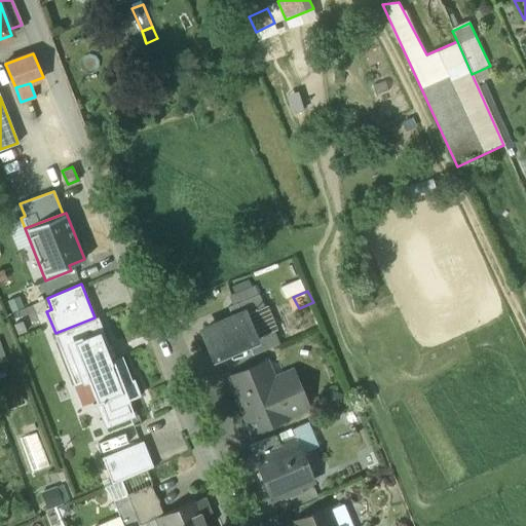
[(258,294),(227,306),(232,317),(243,313),(245,314),(263,306),(258,294)]
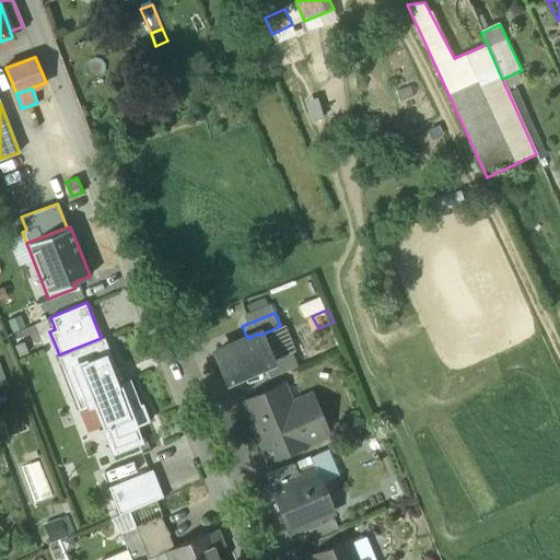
[(247,338),(214,352),(226,380),(263,365),(271,362),(270,360),(260,335),(259,334),(247,338)]
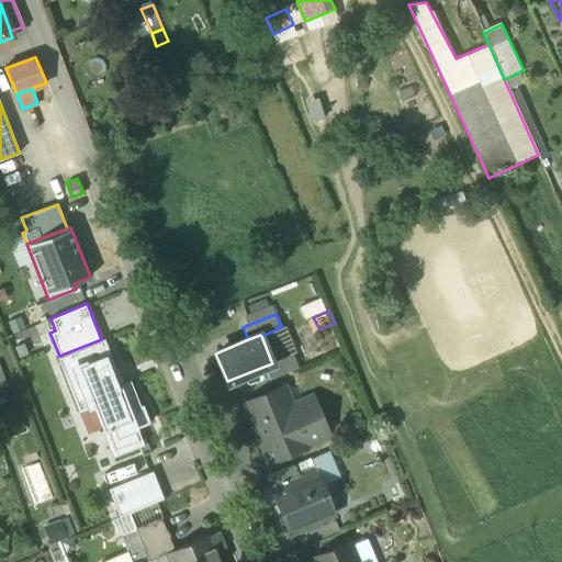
[(59,356),(56,357),(78,412),(92,406),(101,427),(98,429),(100,434),(104,431),(113,452),(141,441),(135,428),(149,422),(143,404),(139,405),(130,380),(119,384),(114,373),(117,372),(103,338),(101,339),(59,356)]
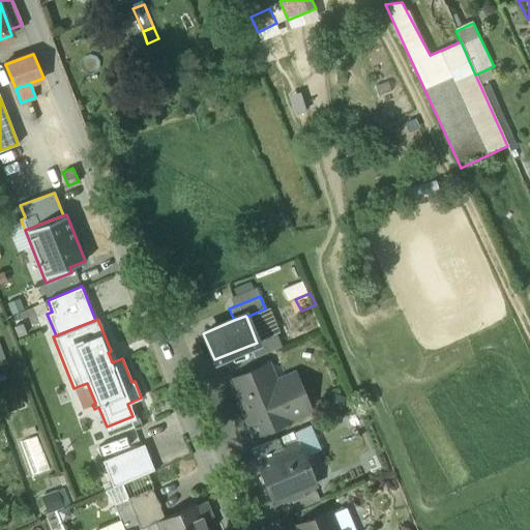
[(274,333),(256,341),(257,343),(248,346),(254,357),(281,346),(274,333)]
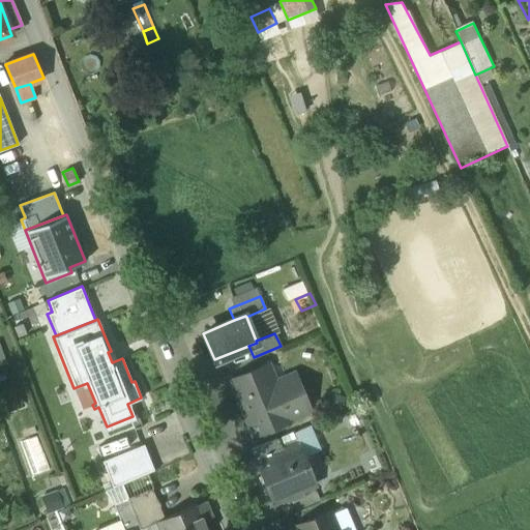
[(268,385),(260,381),(255,370),(231,380),(254,434),(307,411),(292,375),(268,385)]
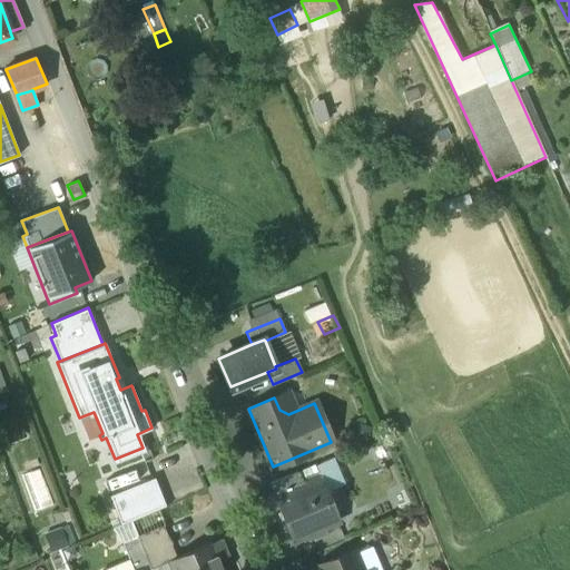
[(25,473),(35,509),(52,504),(42,468),(25,473)]
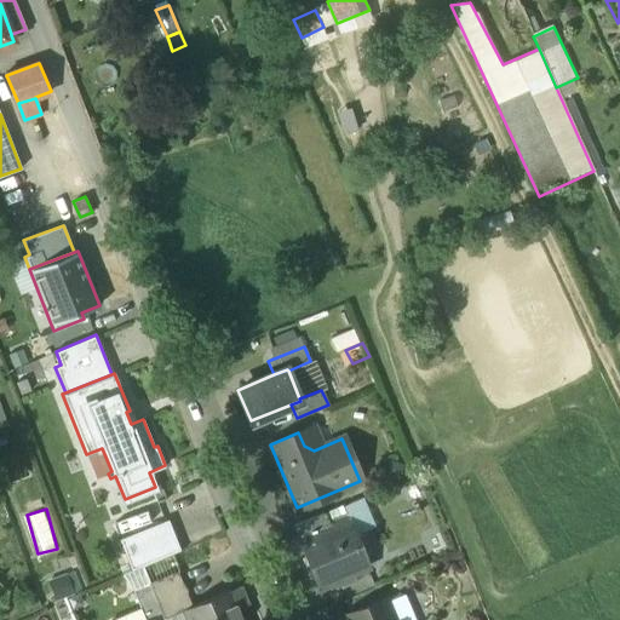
[(323,511),(293,524),(298,538),(329,524),(323,511)]
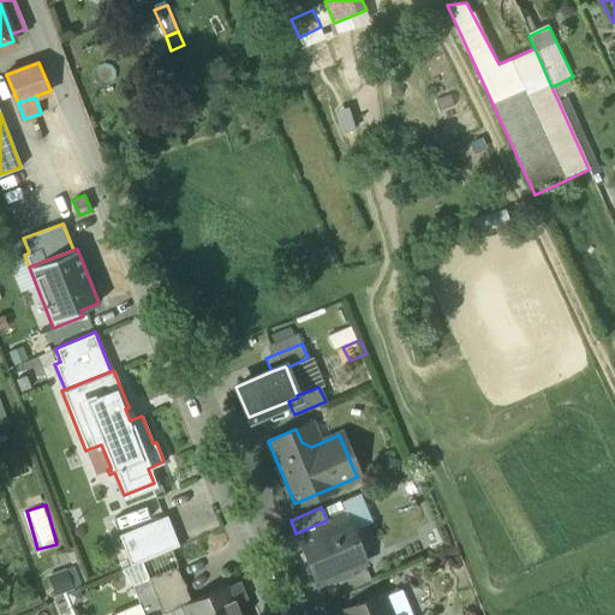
[(327,520),(296,533),(316,580),(333,573),(334,577),(350,571),(348,567),(358,562),(366,543),(359,527),(353,530),(345,513),(327,520)]
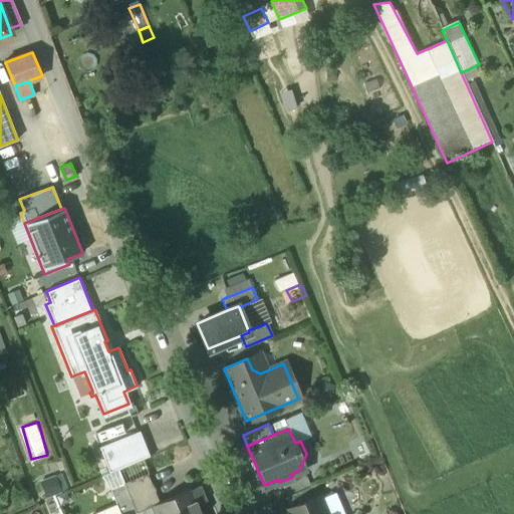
[(139,430),(97,446),(107,472),(149,455),(139,430)]
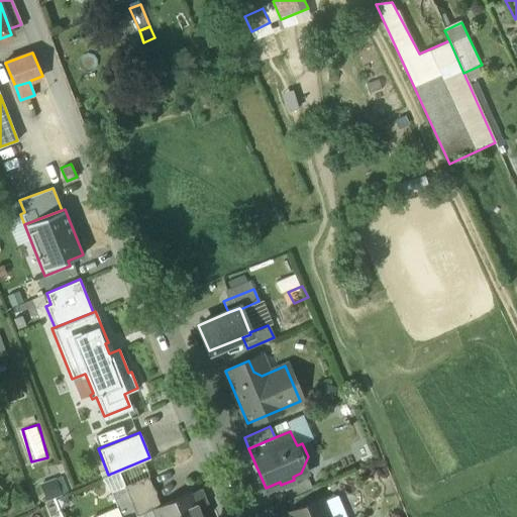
[(364,454),(350,459),(354,471),(369,466),(364,454)]
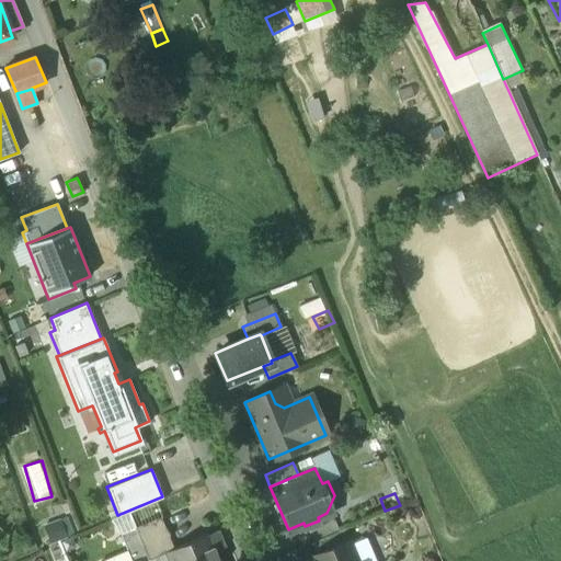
[(156,500),(130,511),(136,524),(161,514),(156,500)]
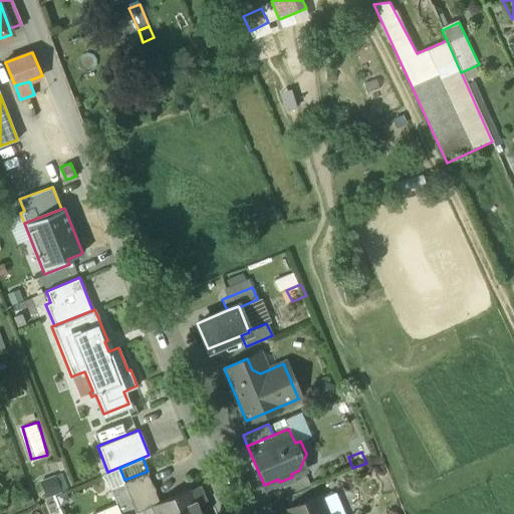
[(146,475),(123,484),(131,500),(153,491),(146,475)]
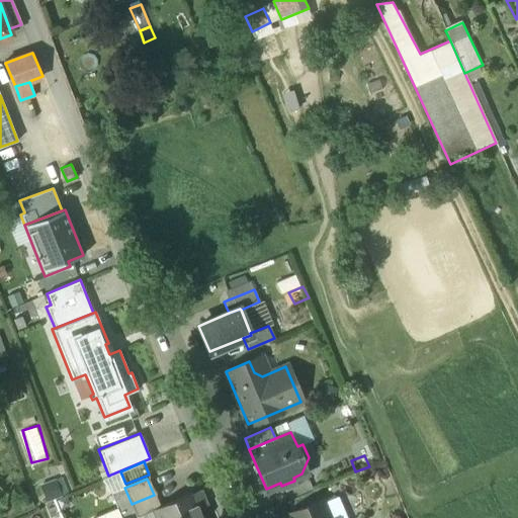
[(124,488),(111,493),(121,517),(135,511),(132,504),(124,488)]
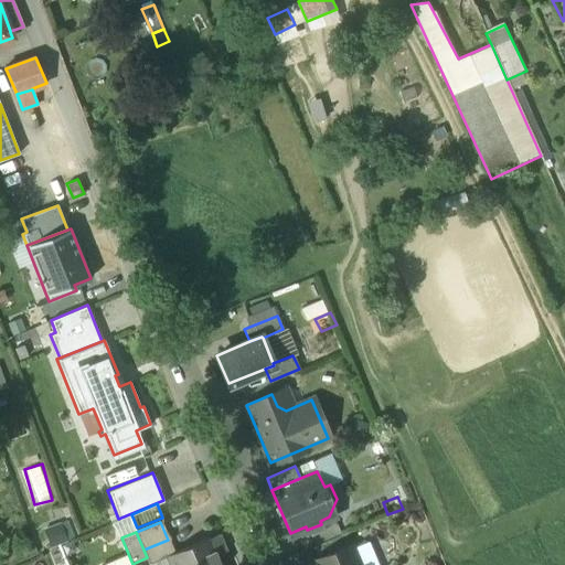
[(172,552),(170,553),(171,555),(174,564),(221,564),(210,537),(172,552)]
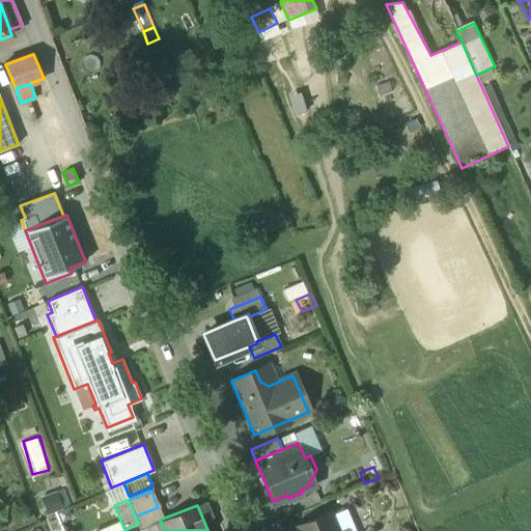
[(158,507),(135,516),(138,524),(140,530),(161,522),(160,520),(162,519),(158,507)]
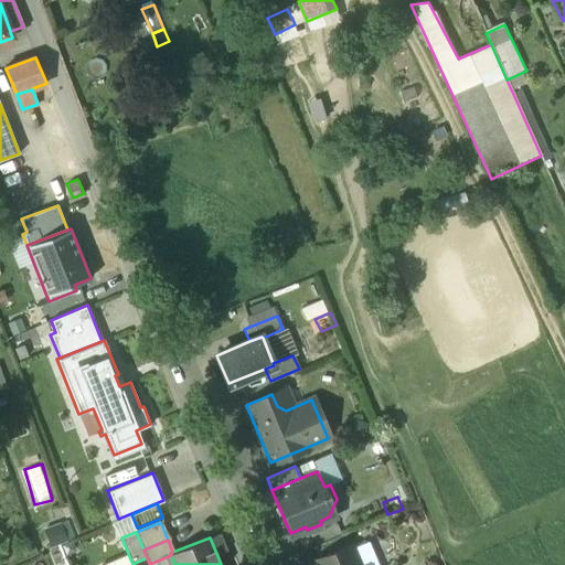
[(351,545),(332,553),(337,564),(375,564),(366,542),(352,547),(351,545)]
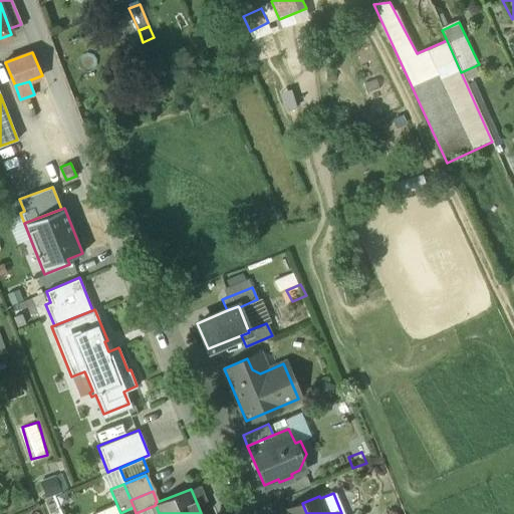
[(306,513),(302,503),(276,513),(306,513)]
